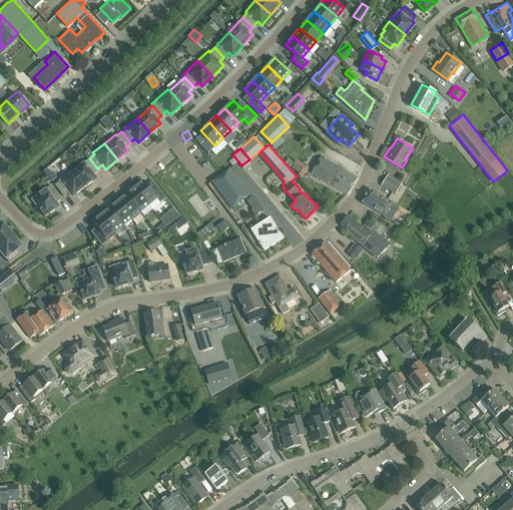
[(197,158),(204,154),(201,149),(194,153),(197,158)]
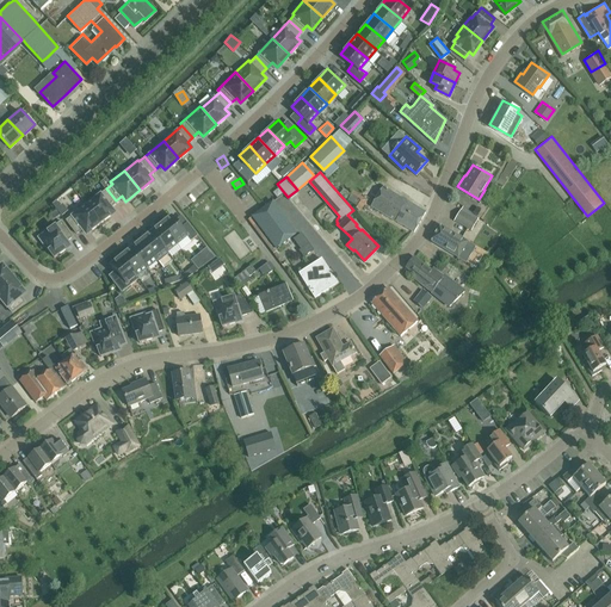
[(414,229),(425,210),(384,186),(372,205),(396,220),(403,223),(414,229)]
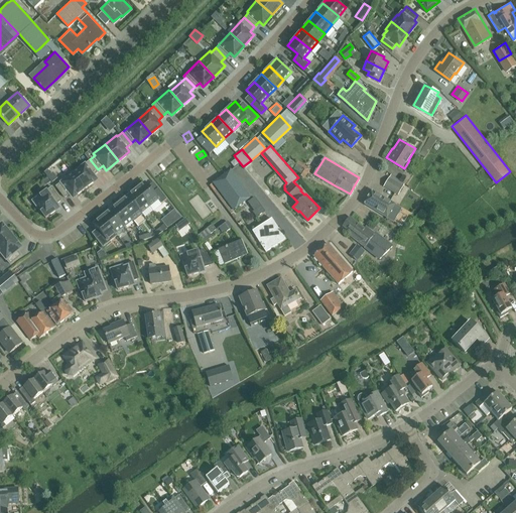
[(90,159),(73,171),(85,186),(97,177),(93,173),(98,169),(90,159)]
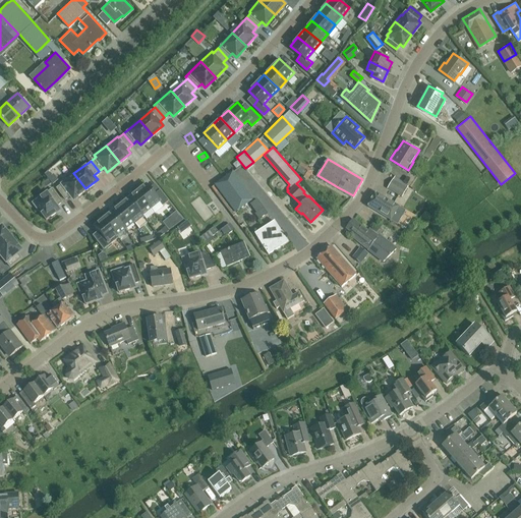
[(304,174),(303,176),(307,178),(313,169),(300,161),(298,164),(297,163),(294,168),(296,169),(304,174)]
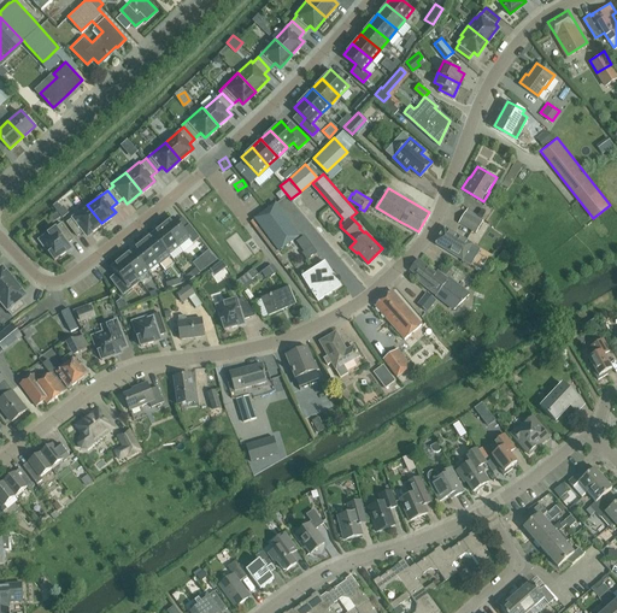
[(56,199),(50,204),(60,214),(66,210),(56,199)]
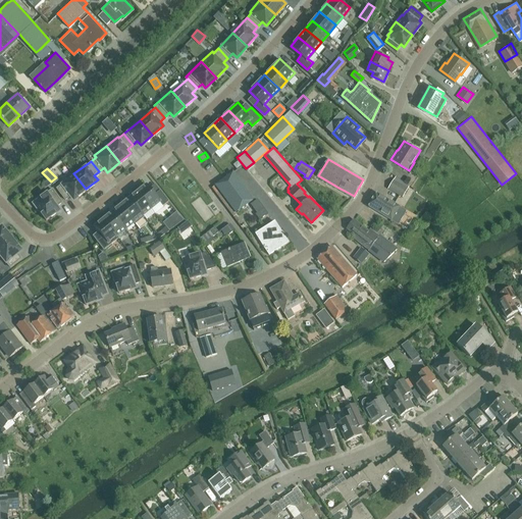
[(257,197),(236,168),(216,183),(238,211),(257,197)]
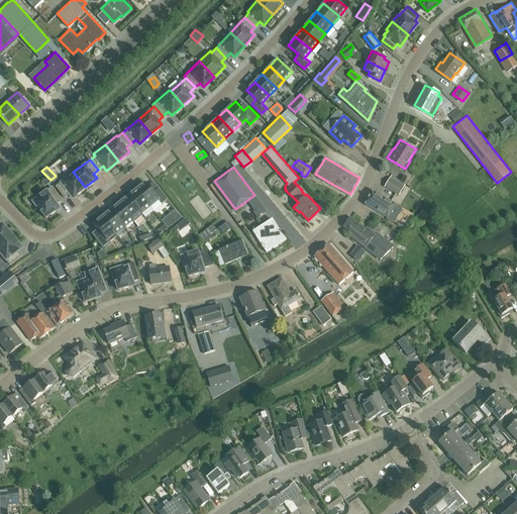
[(85,187),(73,172),(57,185),(65,196),(70,192),(73,196),(85,187)]
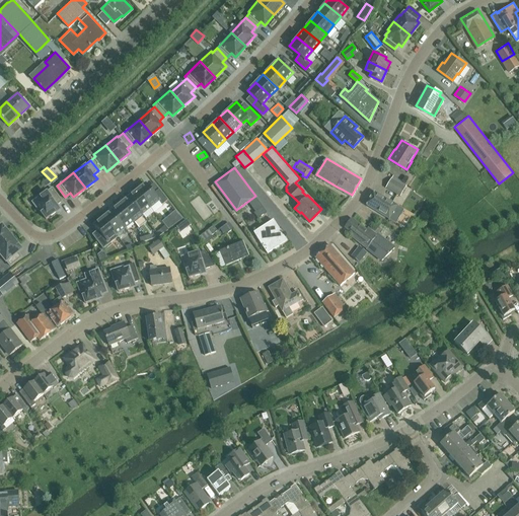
[(405,185),(390,176),(385,186),(399,195),(405,185)]
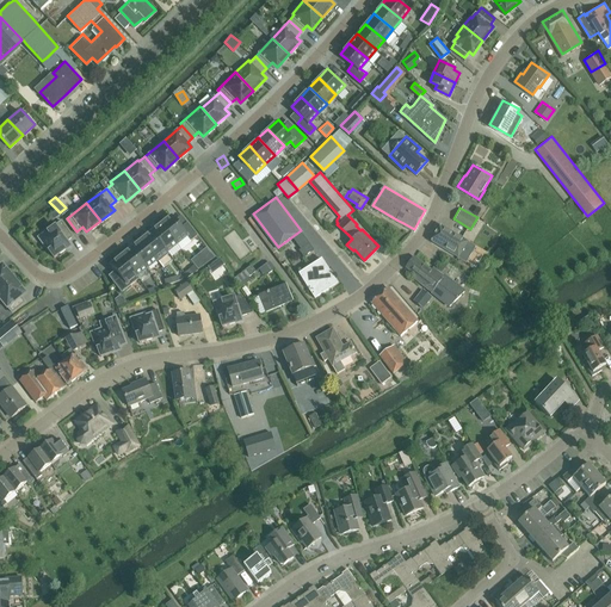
[(177,241),(186,234),(191,239),(197,234),(187,221),(181,225),(172,215),(161,223),(177,241)]
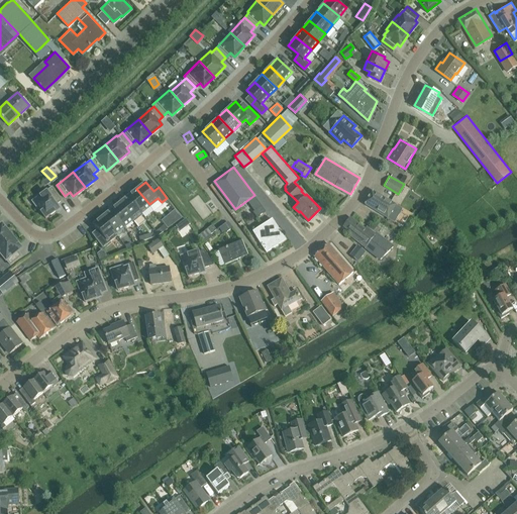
[(45,216),(56,209),(59,207),(56,202),(61,198),(52,186),(33,199),(45,216)]
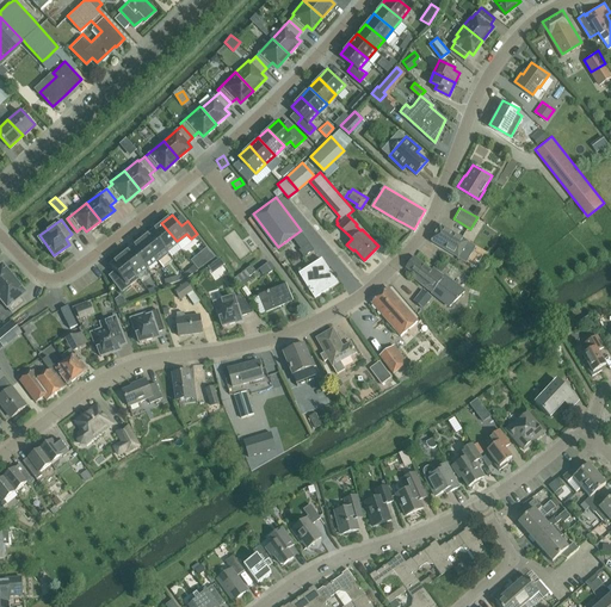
[(161,223),(152,230),(168,252),(167,249),(177,241),(161,223)]
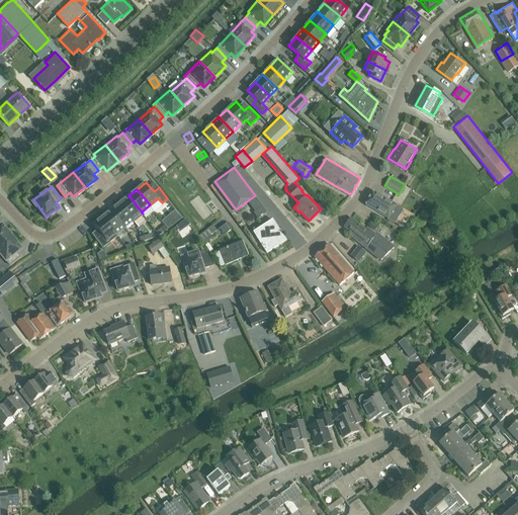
[(373,189),(365,202),(389,217),(396,202),(373,189)]
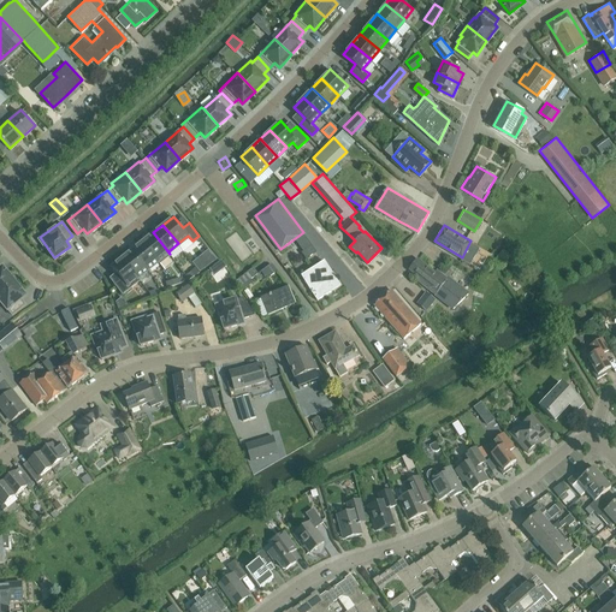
[(160,262),(170,254),(153,232),(143,241),(160,262)]
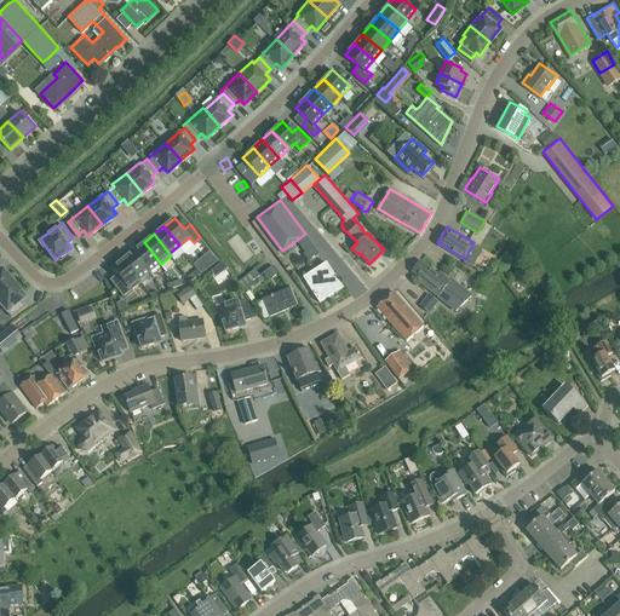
[(160,264),(161,264),(144,242),(133,251),(149,270),(159,262),(160,264)]
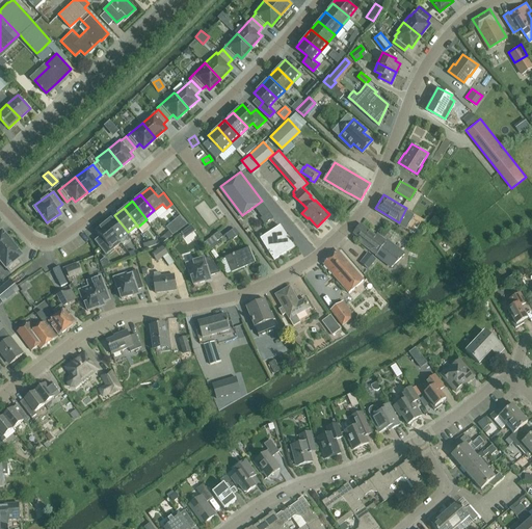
[(268,210),(261,215),(265,221),(273,215),(268,210)]
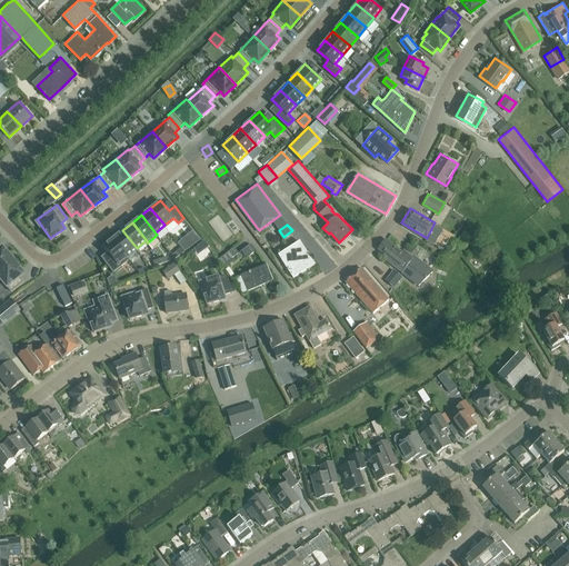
[(455,238),(463,246),(472,236),(463,227),(455,238)]
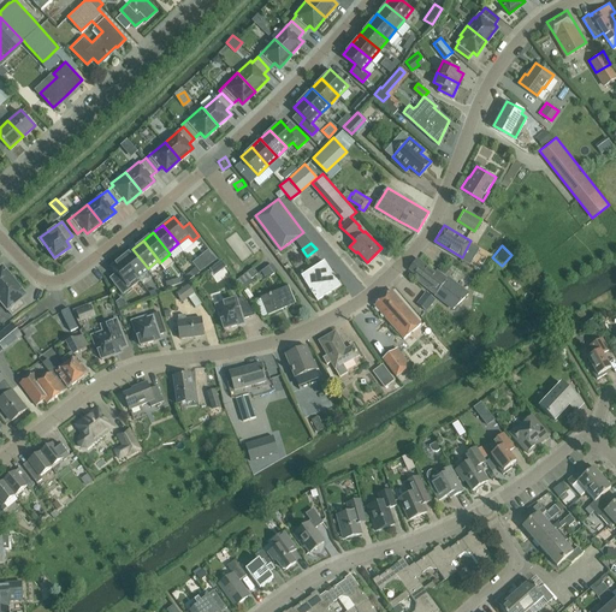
[(200,269),(217,257),(209,248),(191,260),(200,269)]
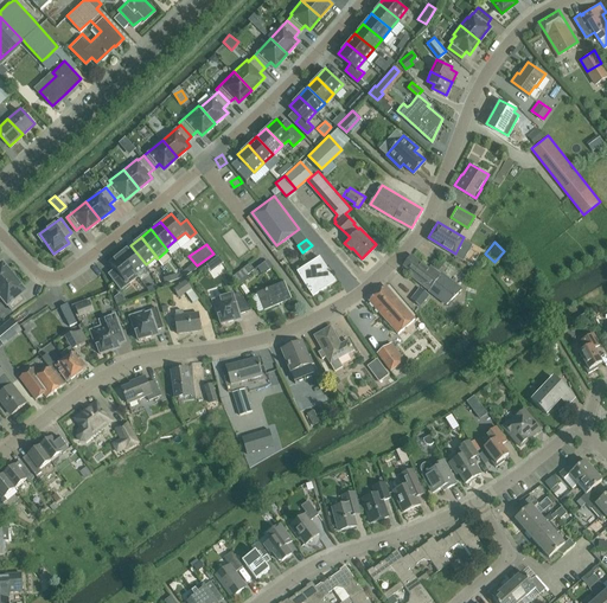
[(136,271),(146,264),(131,245),(121,254),(138,274),(136,271)]
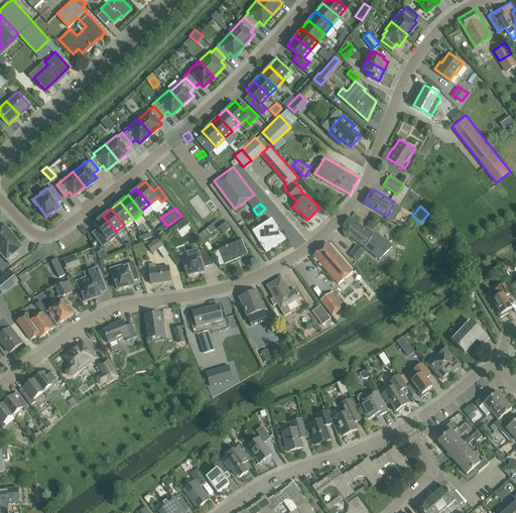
[(364,226),(350,216),(350,215),(343,225),(351,231),(349,234),(378,258),(392,244),(375,230),(378,226),(374,223),(370,227),(366,224),(364,226)]
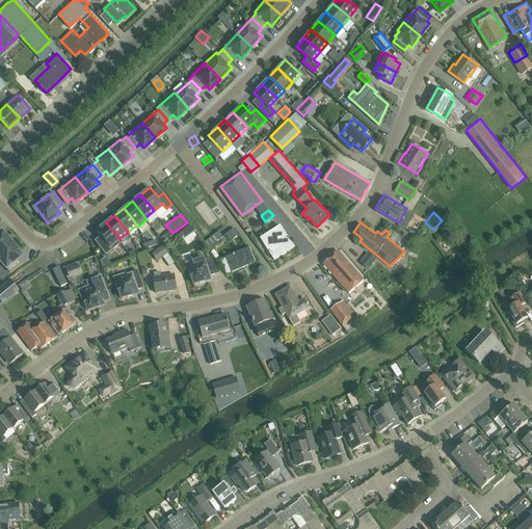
[(106,252),(121,240),(106,222),(97,230),(105,240),(100,244),(106,252)]
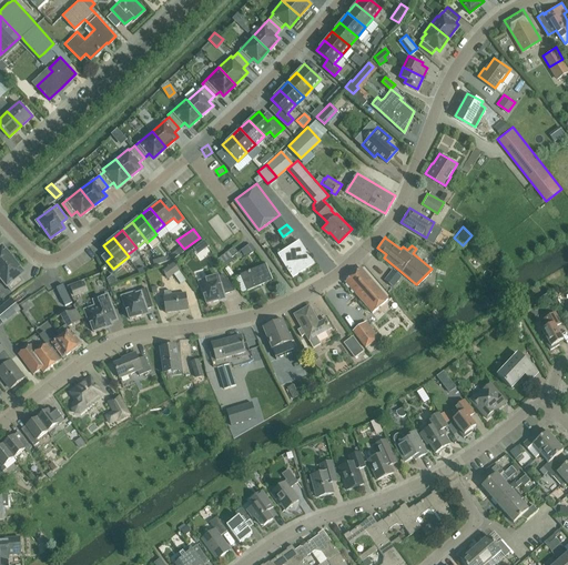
[(314,262),(305,249),(298,239),(277,252),(292,275),(314,262)]
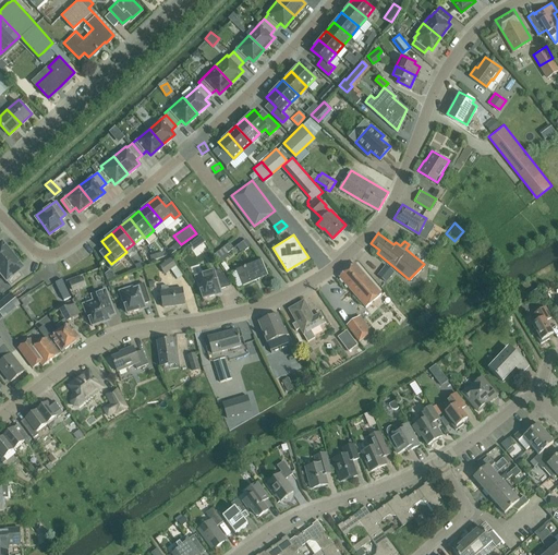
[(0,262),(12,253),(2,240),(0,241),(0,262)]
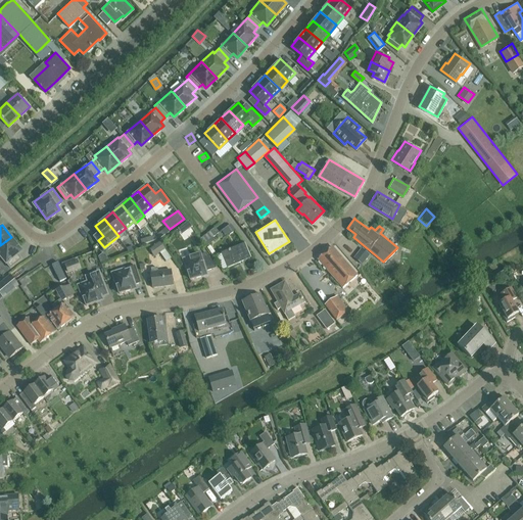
[(222,228),(226,235),(231,231),(227,225),(222,228)]
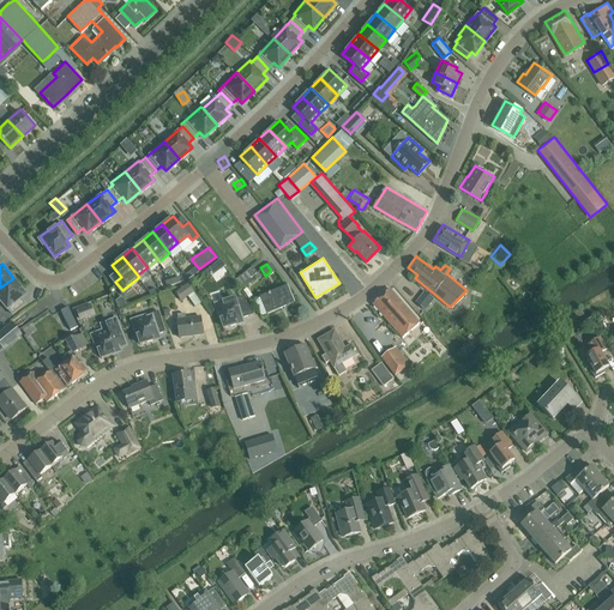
[(252,279),(250,276),(257,271),(252,265),(235,277),(242,285),(252,279)]
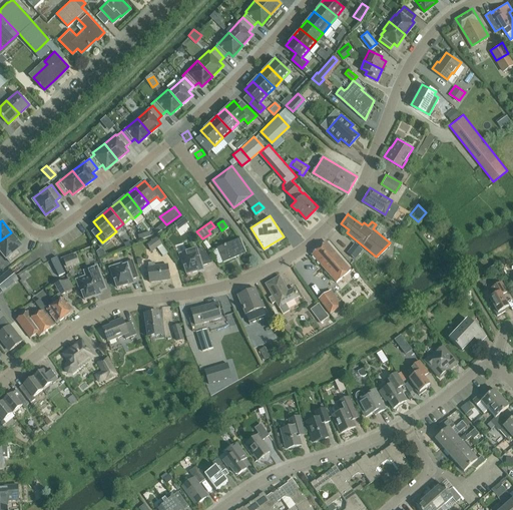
[(11,232),(0,240),(0,247),(10,261),(20,251),(16,246),(21,243),(11,232)]
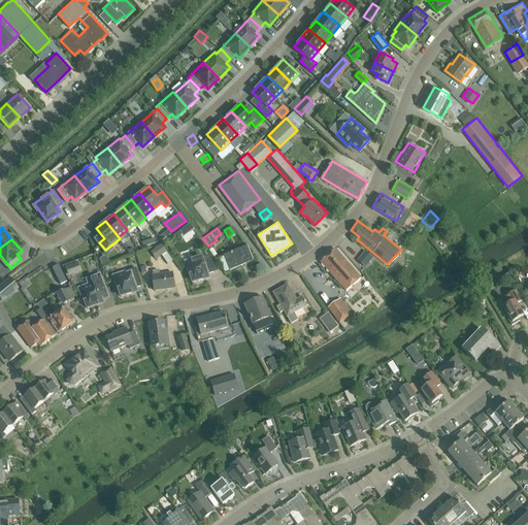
[(158,244),(169,261),(173,258),(166,249),(161,241),(158,244)]
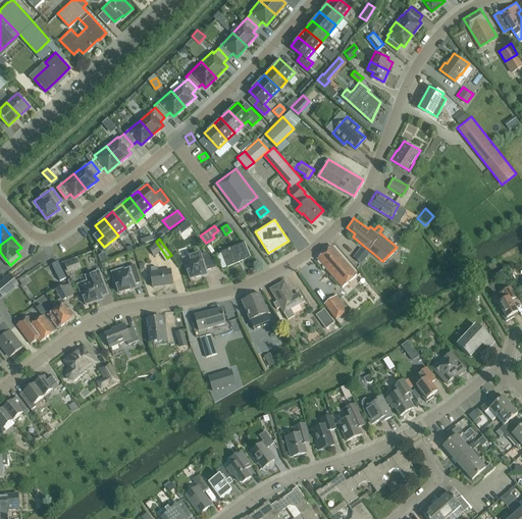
[(221,252),(226,265),(224,266),(251,255),(245,241),(220,251),(221,252)]
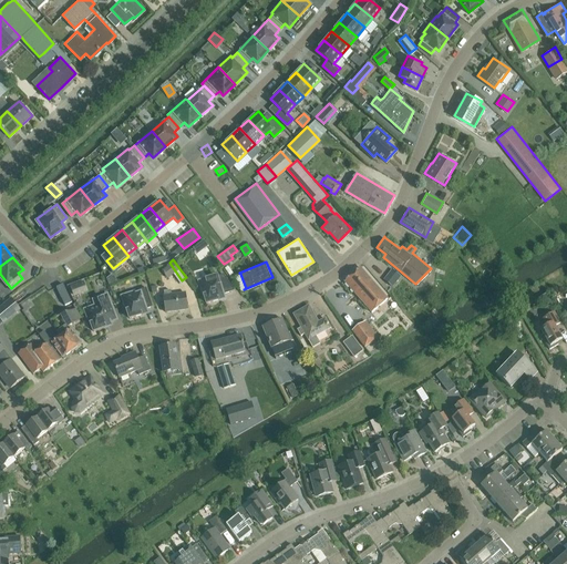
[(182,280),(169,263),(164,266),(162,264),(158,266),(156,267),(160,273),(163,278),(165,277),(166,276),(167,276),(173,272),(181,282),(182,280)]
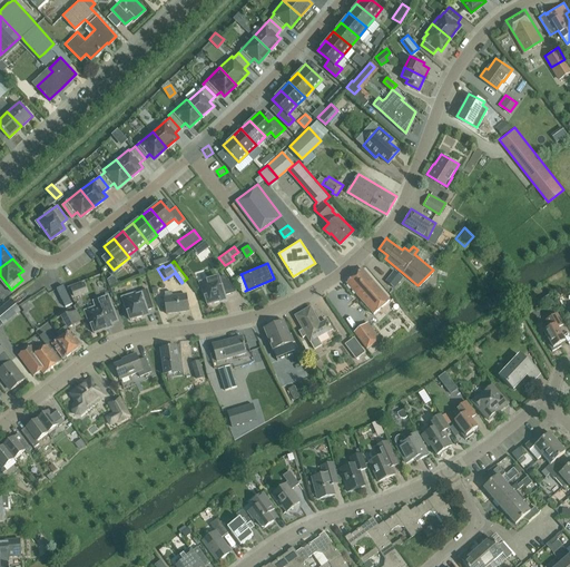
[(362,266),(346,281),(373,312),(389,299),(362,266)]
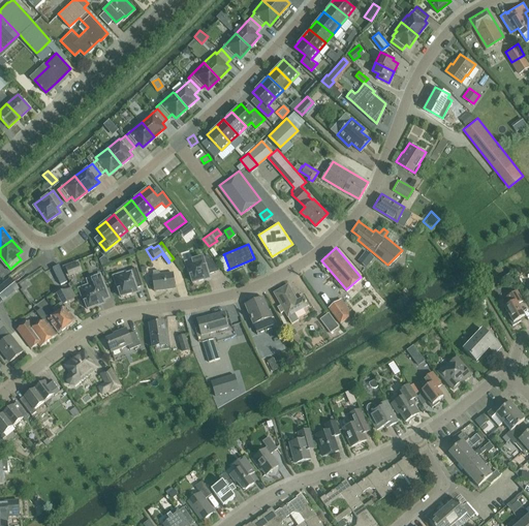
[(374,255),(365,249),(358,259),(366,266),(374,255)]
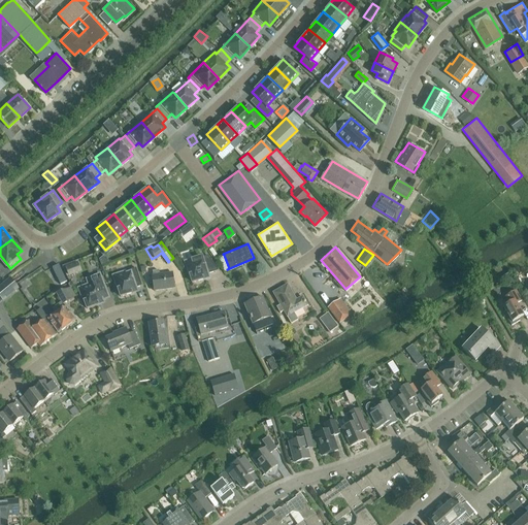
[(219,268),(207,253),(186,260),(192,281),(202,277),(203,279),(210,276),(208,271),(219,268)]
